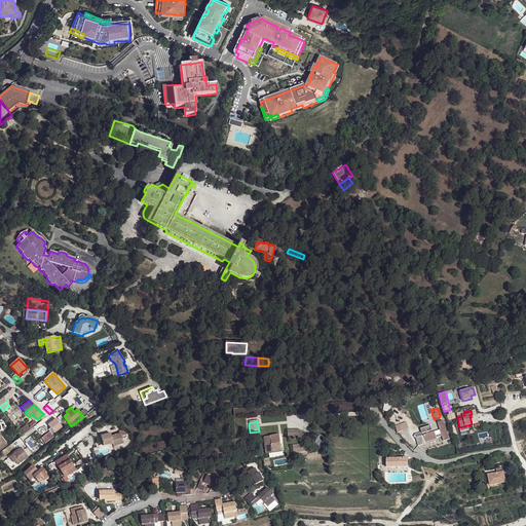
[(443,421),(438,423),(441,435),(435,437),(434,433),(429,434),(429,431),(431,430),(430,426),(420,429),(421,434),(424,433),(425,435),(416,438),(418,444),(436,439),(442,437),(443,442),(449,440),(443,421)]
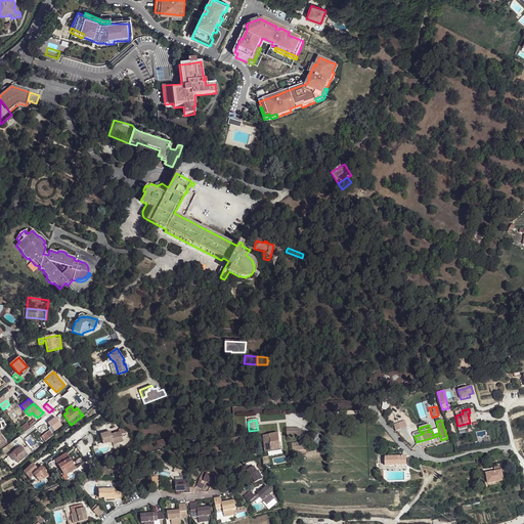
[(27,423),(20,428),(25,432),(31,428),(27,423)]
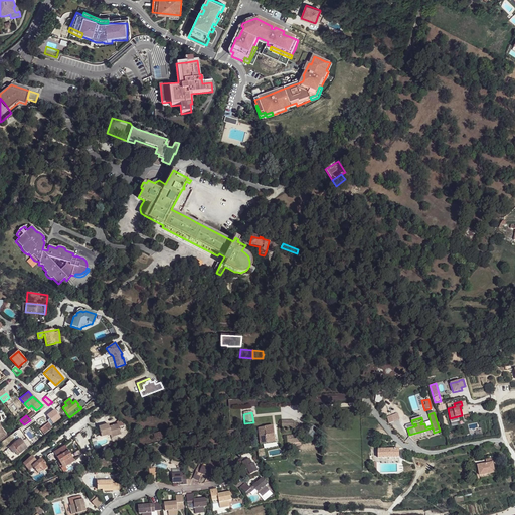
[(293,430),(293,426),(293,422),(292,421),(282,421),(282,430),(293,430)]
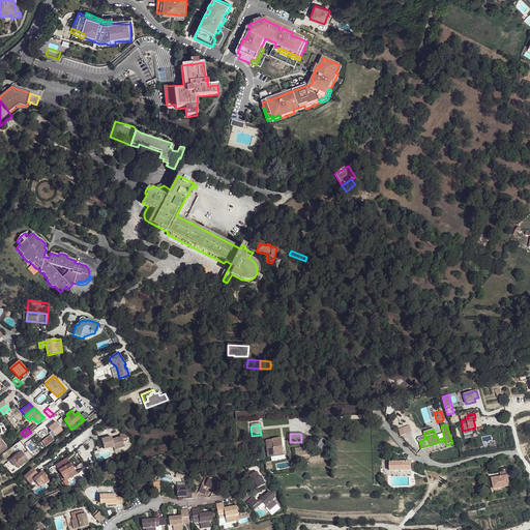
[(55,441),(51,436),(43,441),(46,443),(45,444),(47,447),(55,441)]
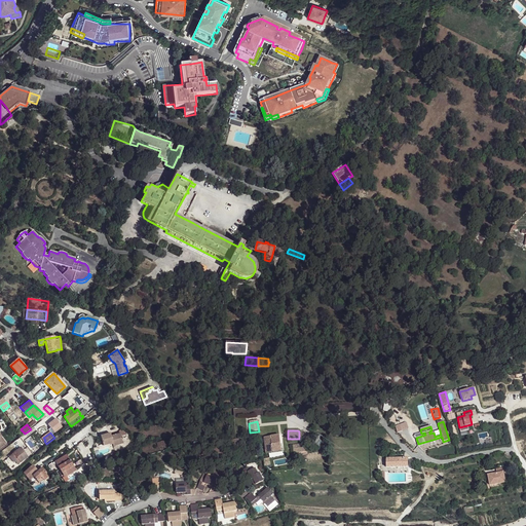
[(101,436),(104,446),(113,443),(113,446),(123,444),(121,434),(111,437),(111,434),(101,436)]
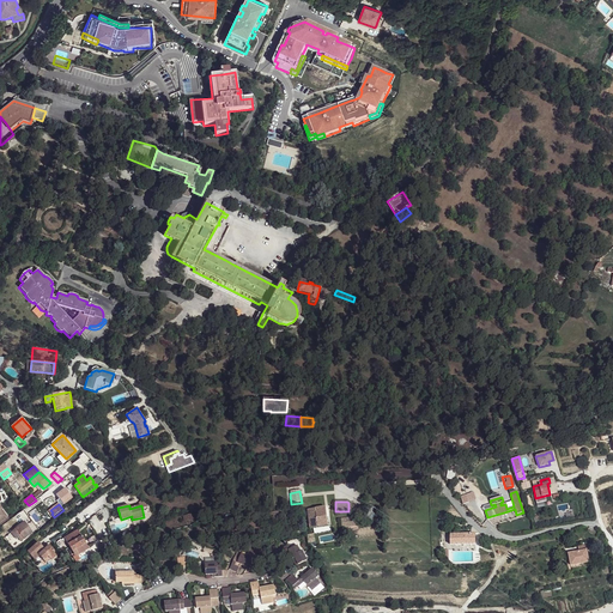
[(305,529),(331,526),(328,507),(308,510),(309,522),(304,523),(305,529)]
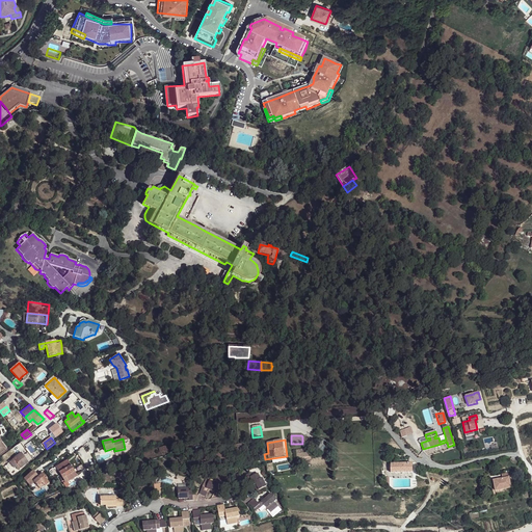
[(18,470),(21,468),(28,461),(21,453),(14,459),(8,462),(10,466),(12,469),(15,467),(18,470)]
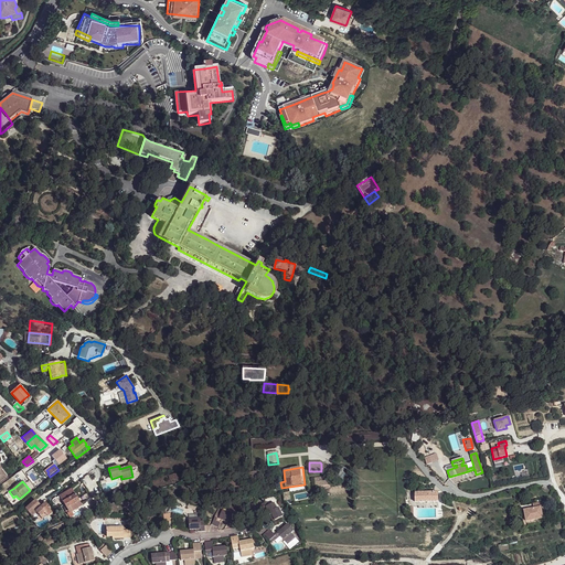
[(60,496),(68,511),(71,510),(72,510),(81,503),(72,489),(60,496)]
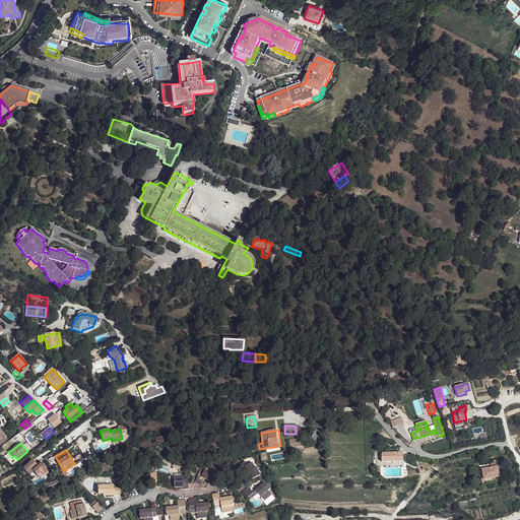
[(394,462),(403,461),(403,453),(381,454),(382,462),(394,462)]
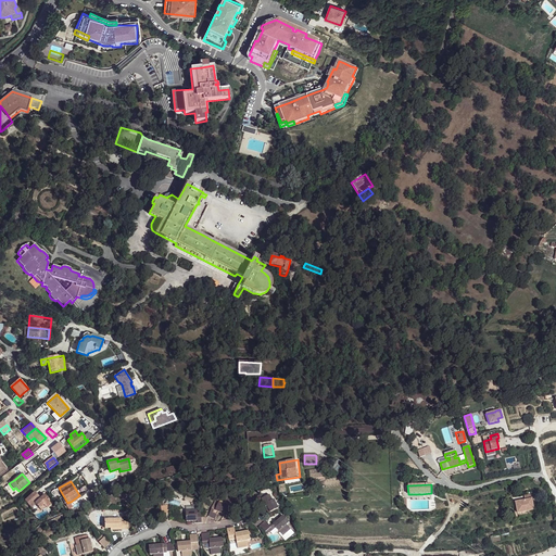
[(38,506),(49,498),(45,495),(43,495),(39,500),(37,496),(38,495),(35,492),(25,502),(30,506),(34,503),(36,504),(38,506)]
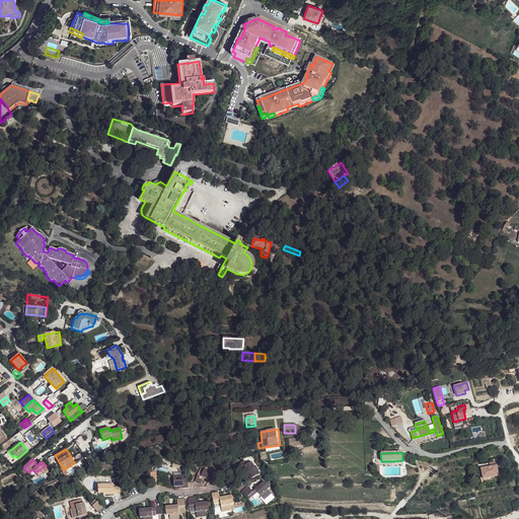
[(497,460),(488,462),(489,466),(479,468),(482,478),(497,475),(495,465),(498,465),(497,460)]
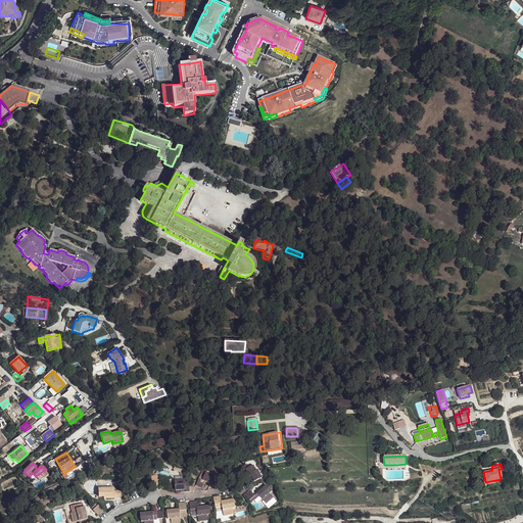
[(246,465),(239,468),(242,474),(248,471),(249,474),(251,473),(254,481),(263,478),(258,470),(257,470),(255,465),(249,467),(247,468),(246,465)]
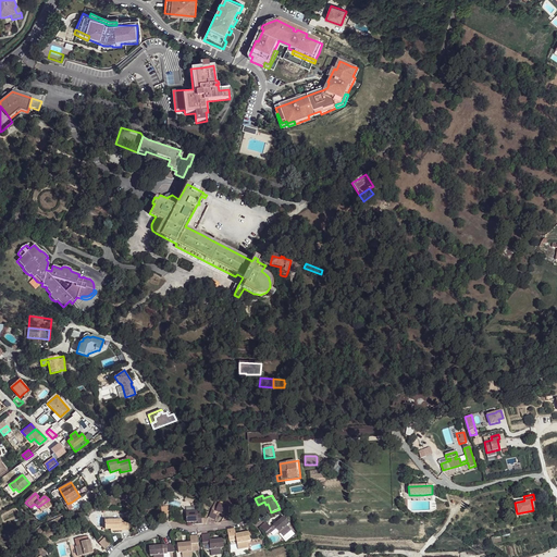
[(49,500),(49,499),(38,507),(40,509),(44,506),(47,509),(52,505),(48,500),(49,500)]
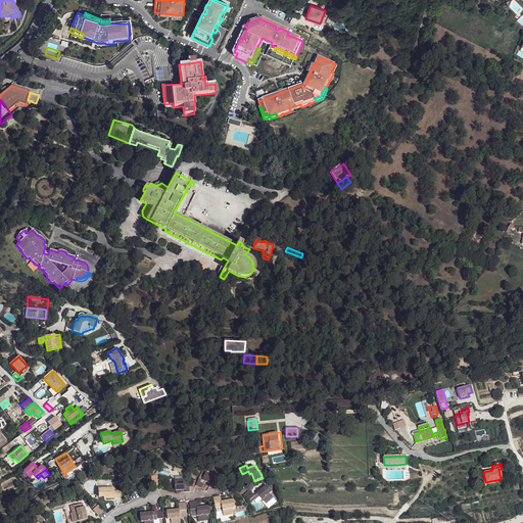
[(197,486),(202,488),(205,482),(207,483),(208,481),(217,484),(221,478),(214,474),(212,476),(207,473),(204,478),(203,480),(200,479),(197,486)]
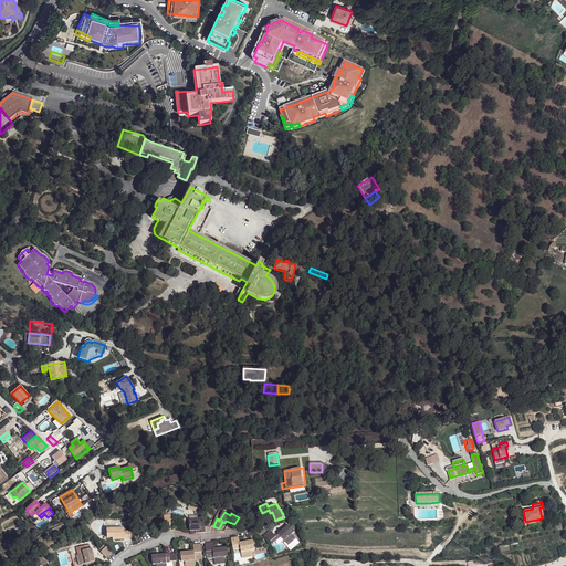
[(196,532),(201,531),(202,534),(206,533),(206,527),(205,523),(201,523),(200,520),(190,521),(191,532),(196,532)]
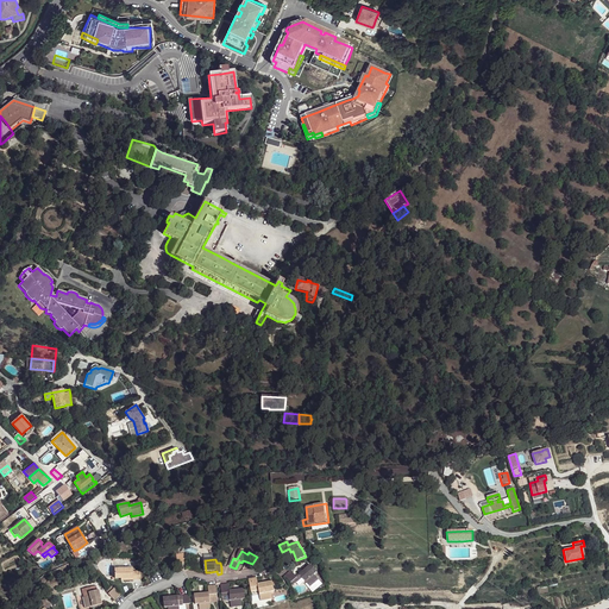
[(311,565),(299,575),(302,578),(309,588),(318,581),(314,576),(316,573),(311,565)]
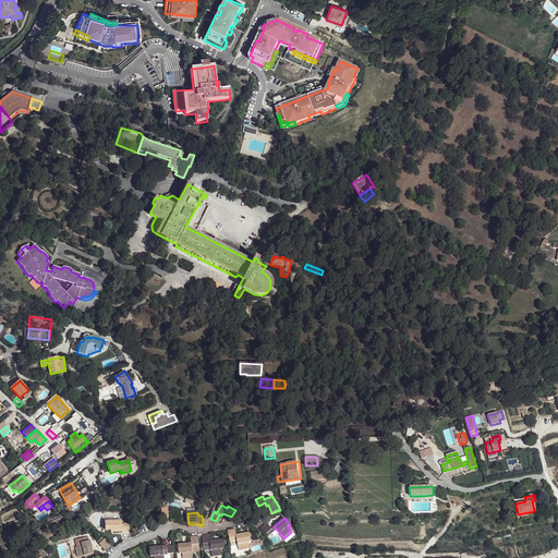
[(122,522),(106,522),(106,531),(111,531),(122,531),(122,532),(130,532),(129,524),(122,524),(122,522)]
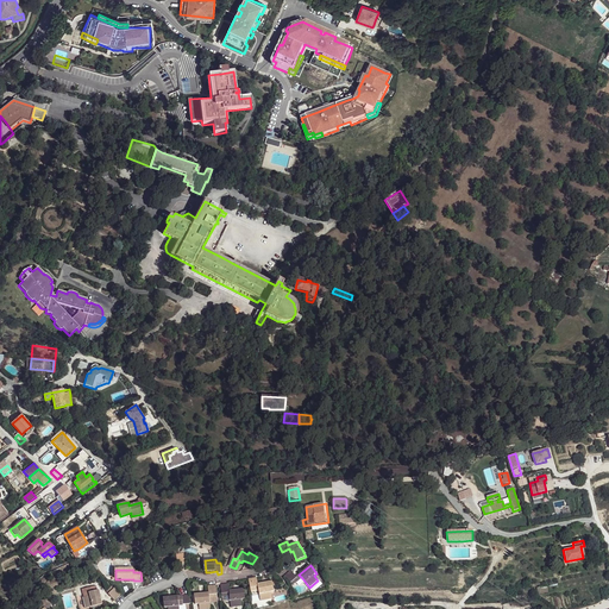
[(295,579),(296,578),(296,577),(292,571),(286,576),(293,585),(296,582),(295,579)]
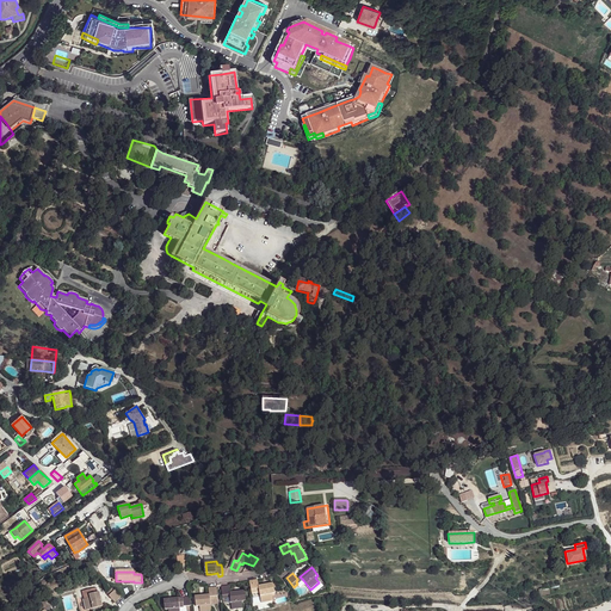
[(250,581),(251,593),(257,592),(257,590),(259,590),(259,592),(260,604),(271,603),(271,596),(275,596),(273,586),(269,587),(266,587),(259,587),(259,580),(250,581)]
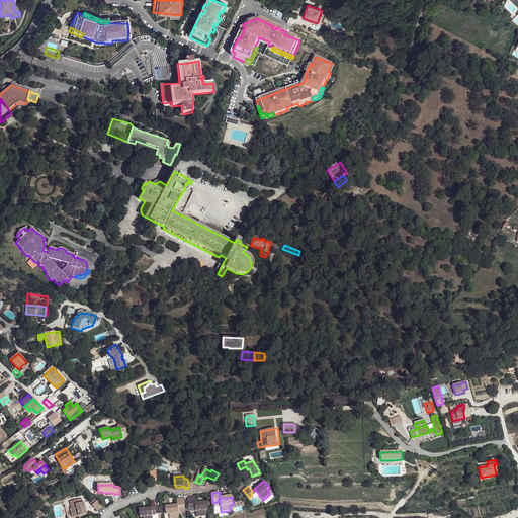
[(200,503),(196,504),(195,497),(188,498),(189,508),(193,508),(193,505),(195,505),(196,507),(196,517),(206,516),(205,511),(209,511),(208,503),(203,503),(200,503)]
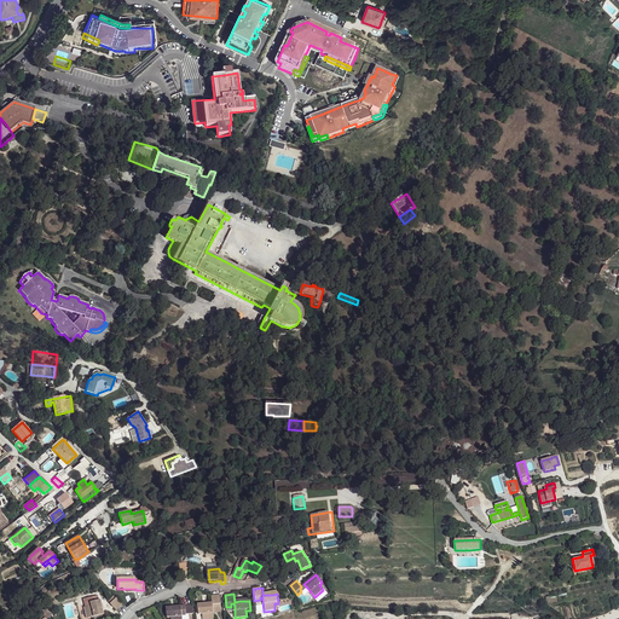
[(100,595),(84,600),(87,618),(104,614),(100,595)]
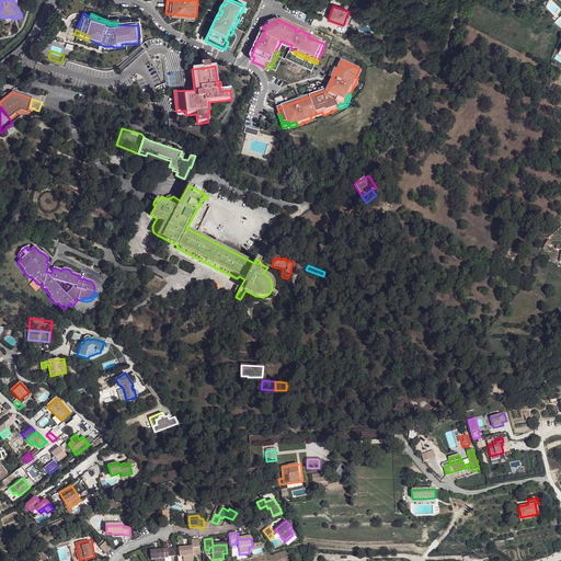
[(100,548),(106,554),(112,548),(104,540),(100,544),(102,546),(100,548)]
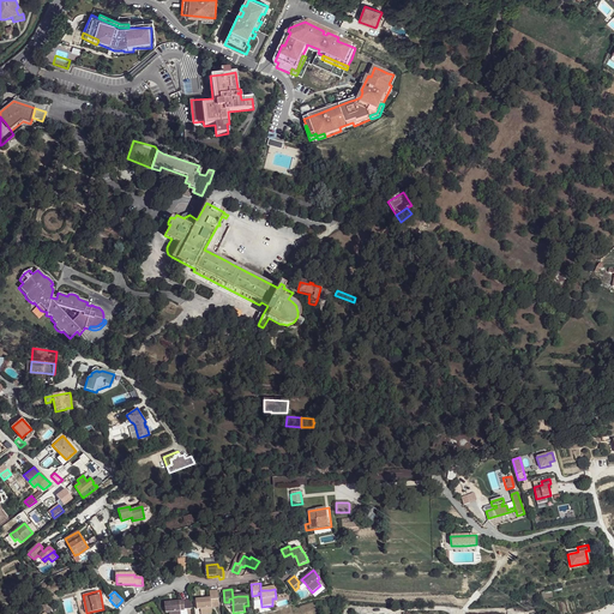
[(214,603),(218,603),(218,591),(210,593),(210,599),(204,600),(202,600),(196,600),(197,609),(200,609),(200,613),(211,613),(211,605),(211,601),(214,601),(214,603)]
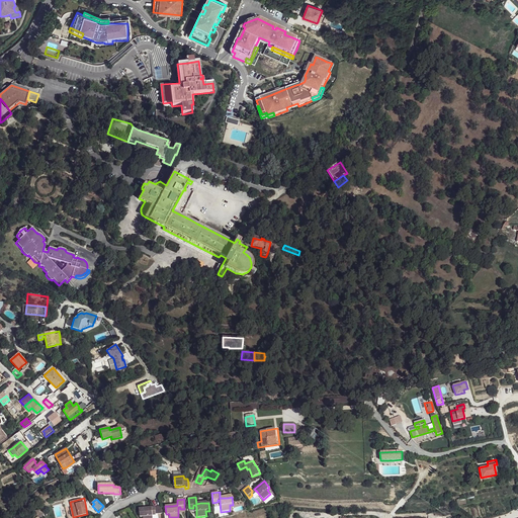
[(152,517),(153,516),(152,507),(140,509),(141,517),(144,517),(143,517),(152,517)]
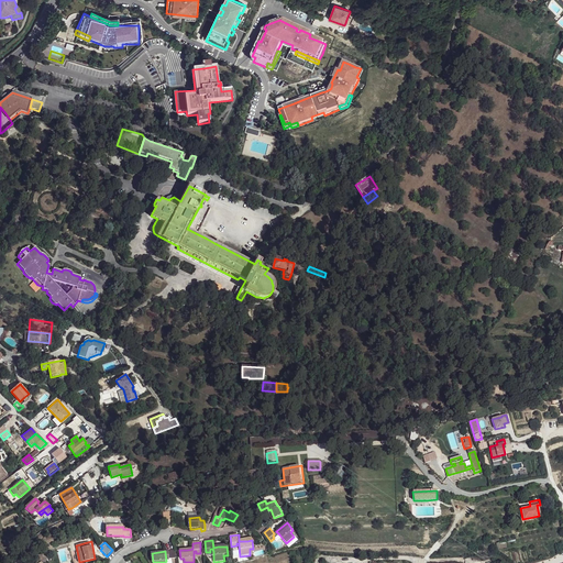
[(172,559),(173,562),(177,561),(176,551),(168,551),(169,560),(172,559)]
